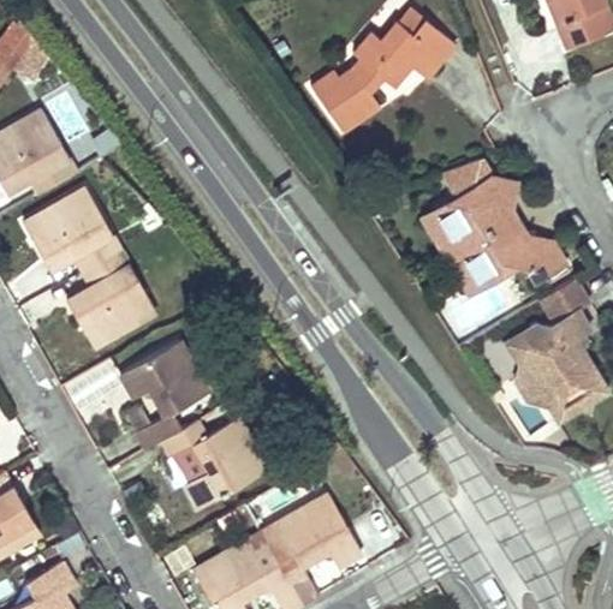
[(558,0),(545,0),(554,24),(566,21),(558,0)]
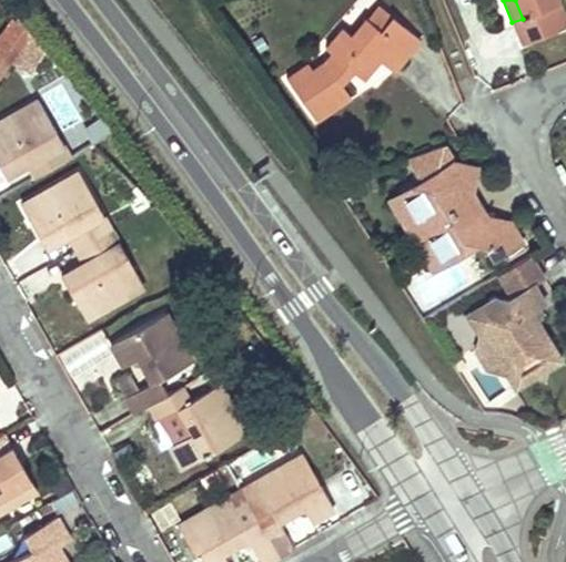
[(521,44),(541,37),(561,30),(553,9),(556,7),(554,0),(515,0),(523,19),(512,22),(521,44)]
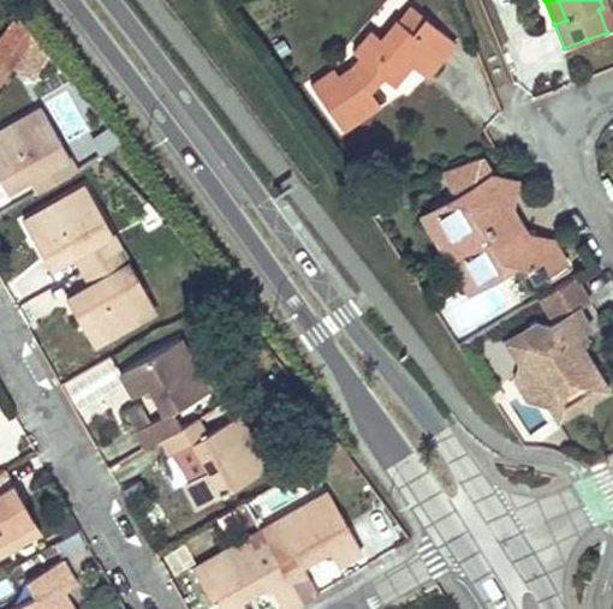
[(418,19),(404,7),(392,22),(406,34),(418,19)]
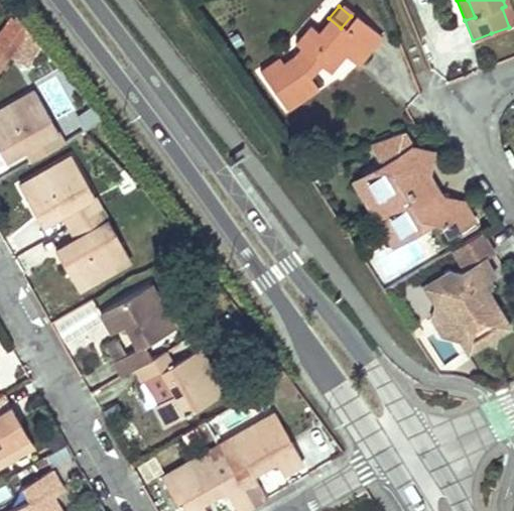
[(351,16),(341,28),(329,18),(314,34),(307,28),(290,47),(295,52),(289,59),(280,67),(276,60),(257,75),(284,112),(315,90),(307,79),(316,66),(326,74),(341,56),(354,68),(379,38),(351,16)]
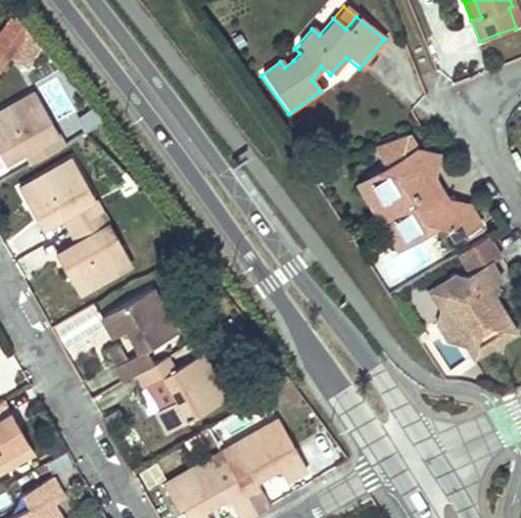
[(0,81),(1,83),(14,63),(2,54),(0,52),(0,81)]
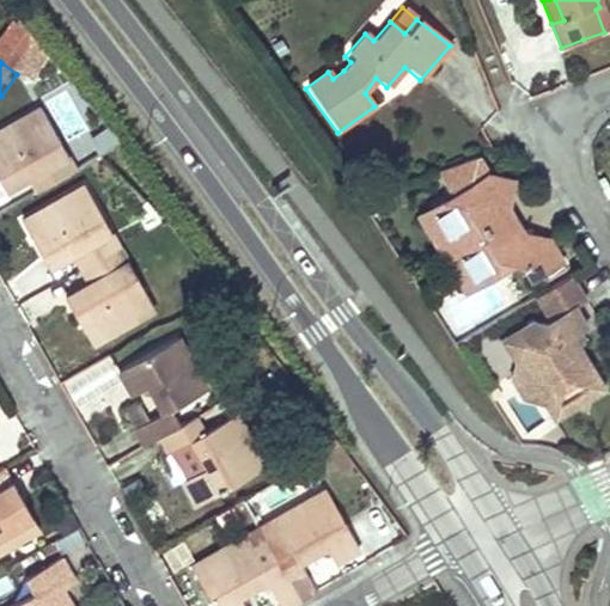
[(83,173),(47,112),(0,138),(0,172),(12,166),(17,176),(29,170),(35,181),(42,195),(83,173)]
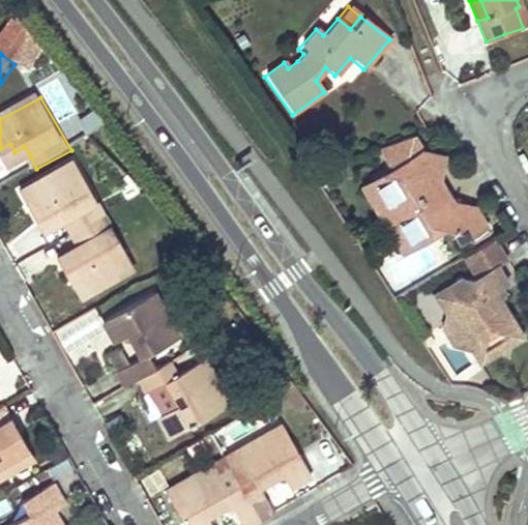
[(380,148),(389,166),(399,168),(396,178),(381,175),(370,181),(385,203),(379,220),(397,226),(411,248),(423,239),(427,227),(439,230),(448,232),(456,243),(481,228),(471,210),(438,201),(433,192),(436,179),(418,152),(409,137),(380,148)]
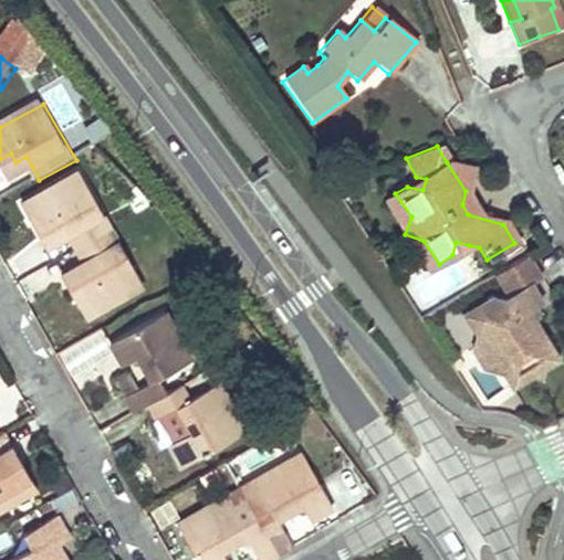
[(11,154),(0,159),(0,160),(10,179),(32,167),(27,157),(16,162),(11,154)]
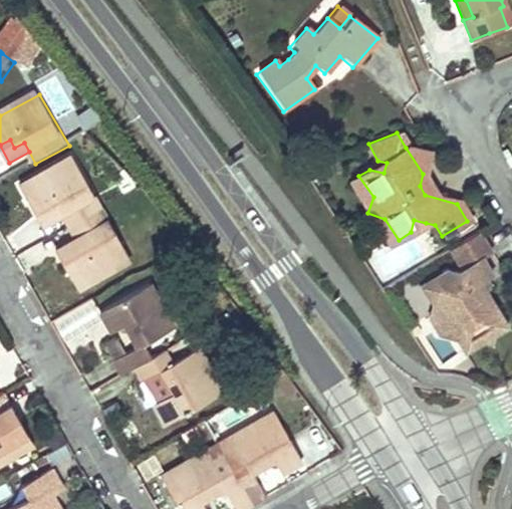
[(423,174),(429,154),(406,148),(423,174)]
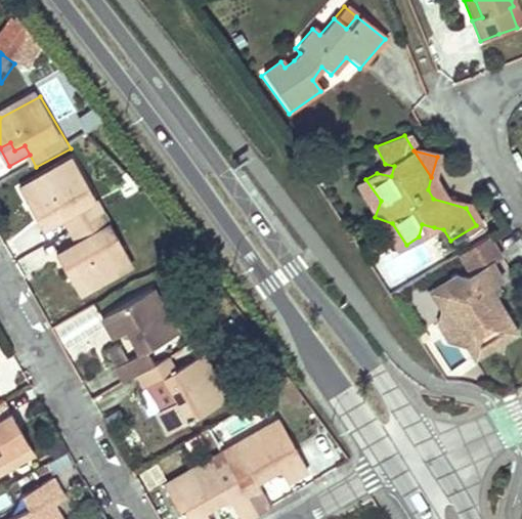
[(106,215),(78,163),(24,192),(36,215),(46,209),(51,217),(61,212),(67,221),(74,234),(106,215)]
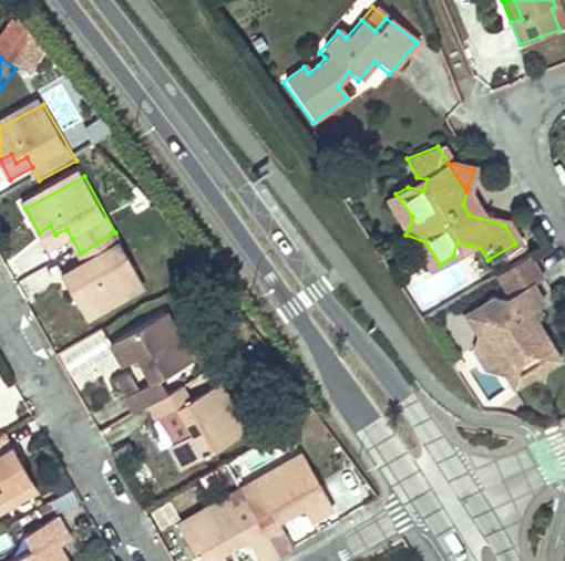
[(412,217),(396,194),(383,201),(406,235),(412,217)]
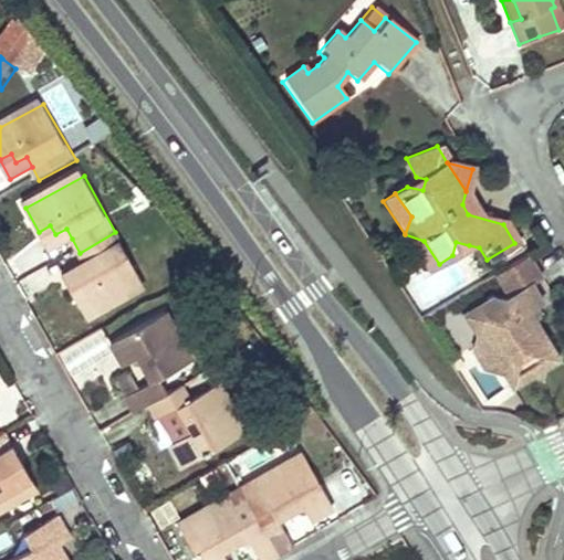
[(50,225),(39,232),(50,251),(72,239),(66,229),(55,234),(50,225)]
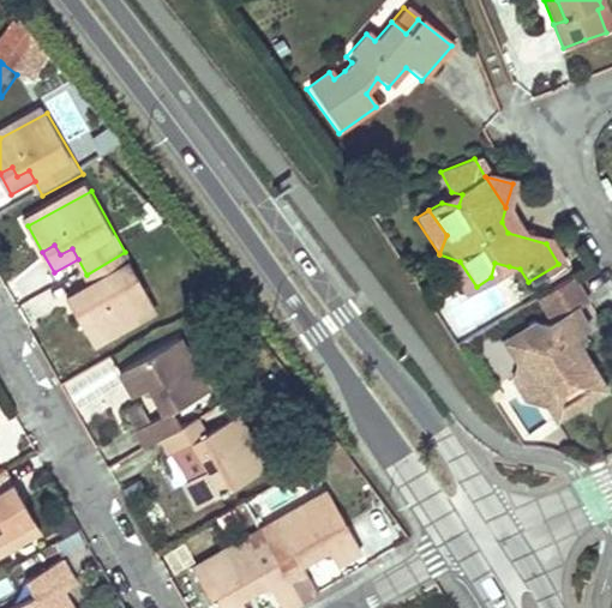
[(159,314),(125,252),(87,275),(95,289),(101,302),(89,308),(95,320),(82,327),(95,350),(159,314)]
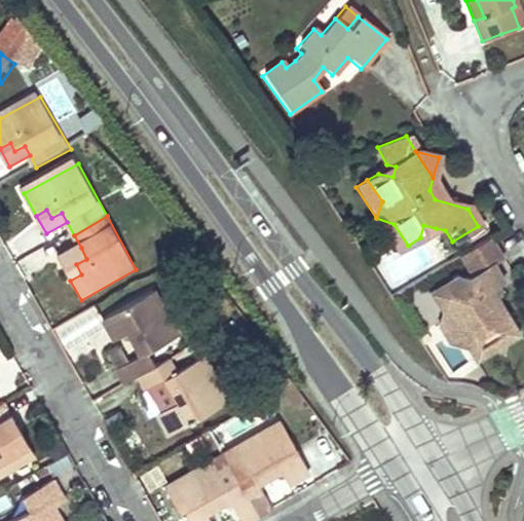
[(394,224),(376,218),(396,253),(408,246),(394,224)]
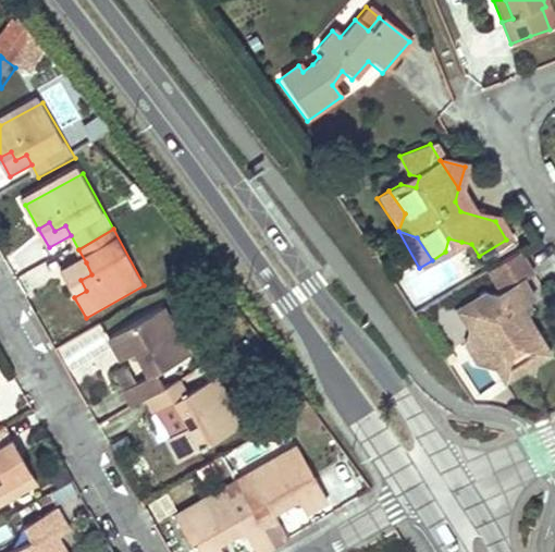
[(448,238),(445,252),(458,255),(461,242),(448,238)]
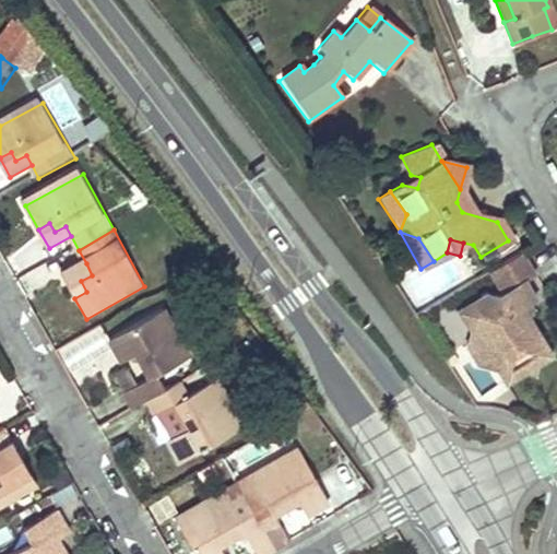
[(532,297),(521,281),(531,275),(518,252),(486,273),(499,296),(497,297),(482,293),(475,297),(482,306),(469,315),(476,329),(473,343),(484,360),(490,362),(496,373),(506,387),(524,376),(536,380),(536,368),(552,358),(524,315),(519,306),(526,301),(532,297)]
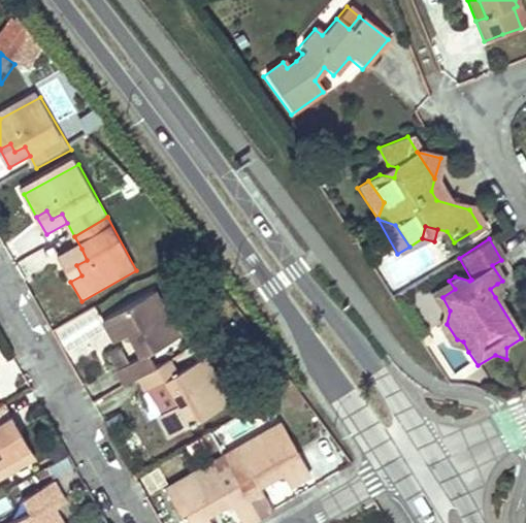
[(81,249),(60,262),(70,282),(81,275),(76,265),(87,260),(81,249)]
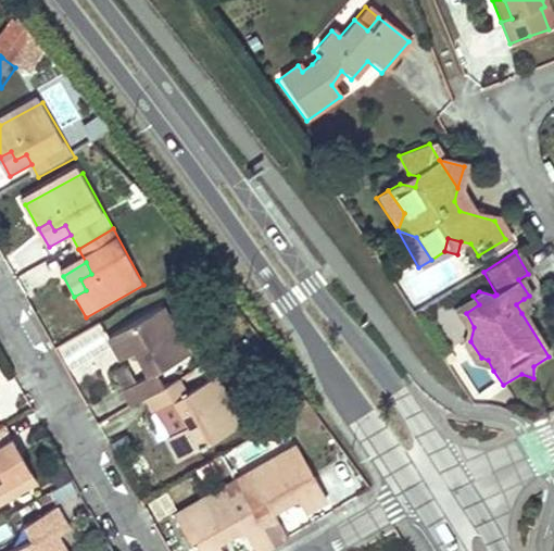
[(473,296),(451,310),(462,329),(461,345),(474,363),(493,371),(488,360),(481,358),(470,341),(474,327),(466,313),(479,304),(473,296)]
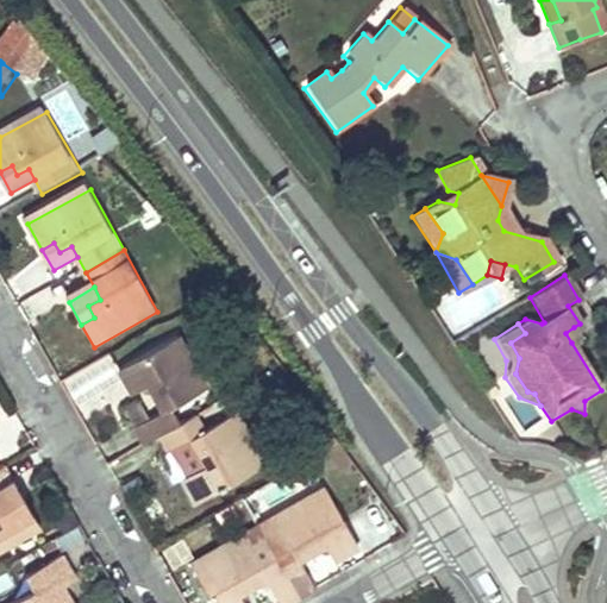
[(574,327),(565,333),(571,343),(581,337),(574,327)]
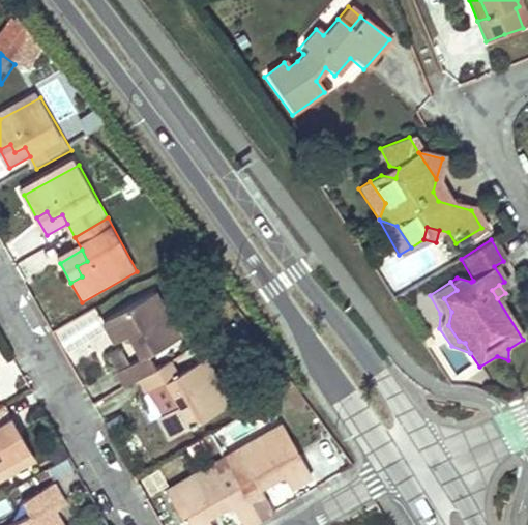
[(182,340),(158,294),(106,324),(116,345),(130,338),(142,361),(118,374),(126,389),(142,380),(158,371),(151,356),(182,340)]
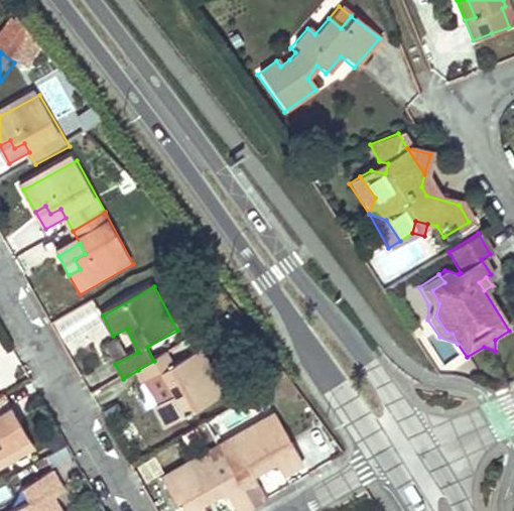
[(154,361),(138,370),(146,385),(165,374),(177,398),(158,408),(169,427),(227,395),(204,351),(175,367),(168,353),(154,361)]
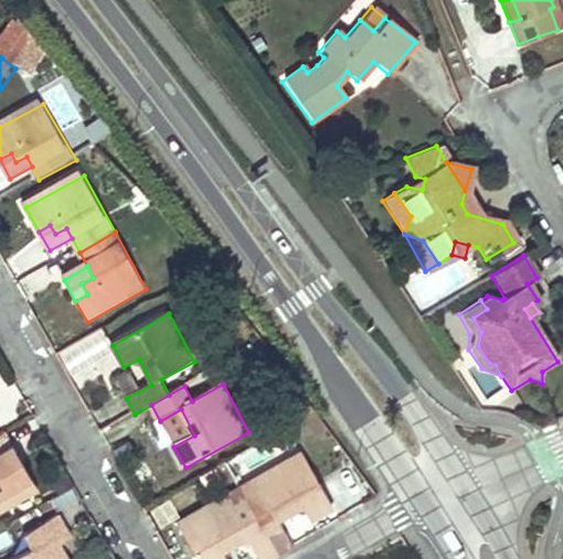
[(17,447),(0,454),(0,466),(11,462),(16,471),(27,465),(17,447)]
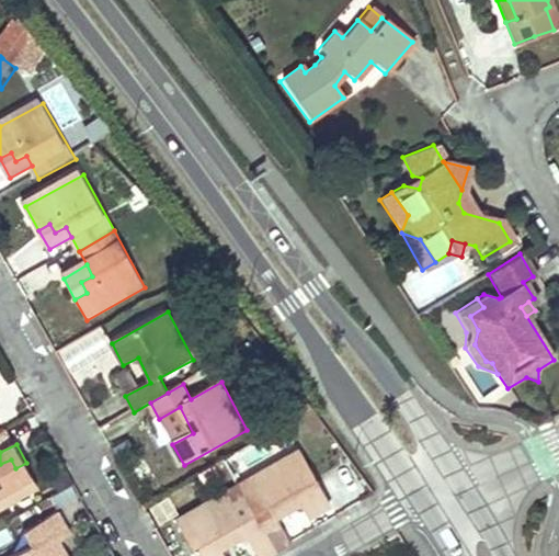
[(271,513),(257,521),(276,555),(282,555),(292,549),(277,524),(301,510),(308,521),(330,508),(299,453),(252,480),(271,513)]
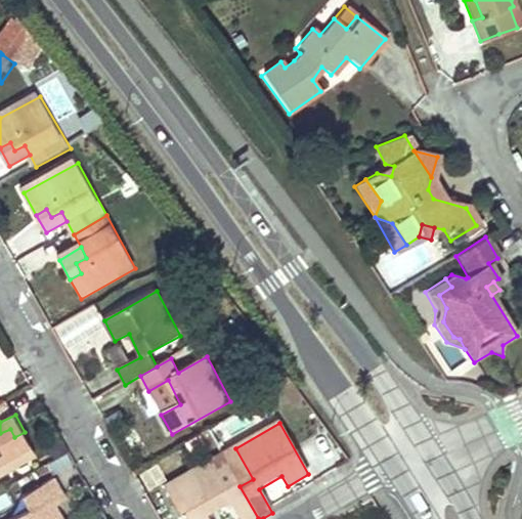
[(0,474),(37,453),(25,432),(14,437),(10,429),(0,433),(0,474)]
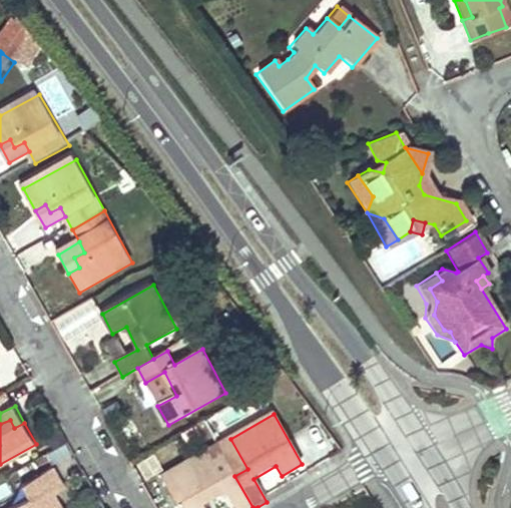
[(221,484),(205,453),(161,477),(176,507),(204,507),(227,494),(234,507),(252,507),(234,476),(221,484)]
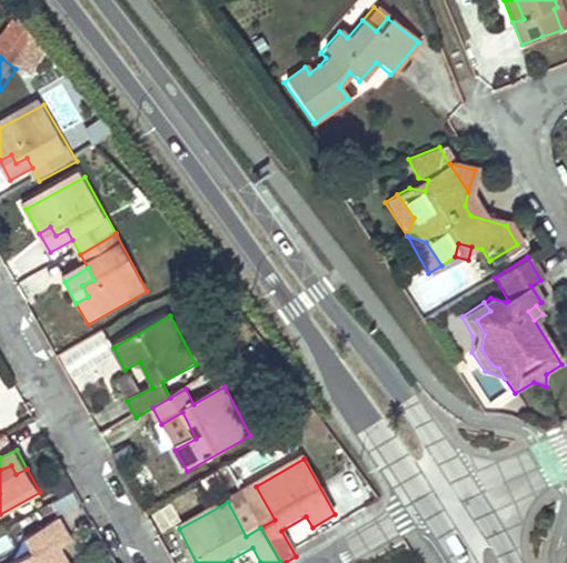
[(35,552),(15,562),(58,562),(49,545),(69,534),(61,519),(28,538),(35,552)]
